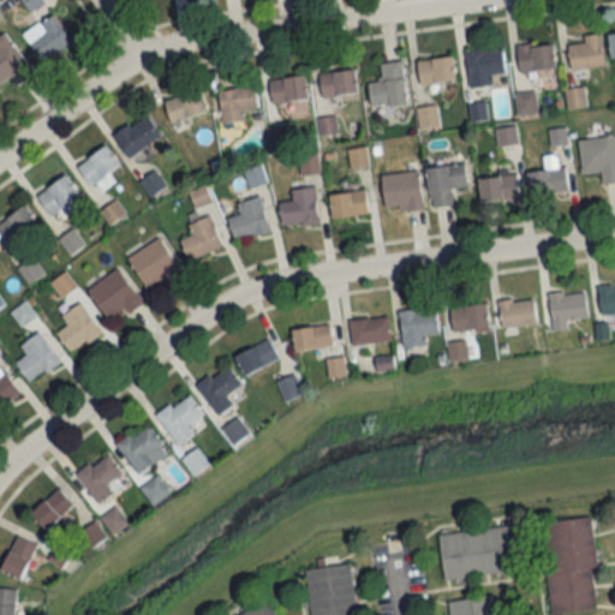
[(71,43),(52,15),(23,35),(42,64),(71,43)]
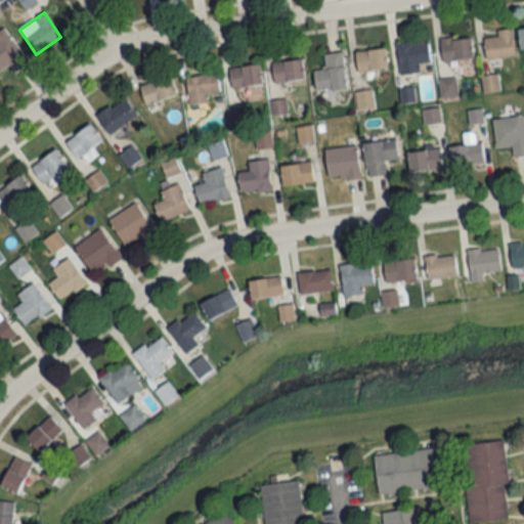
[(0,32),(0,71),(9,64),(14,72),(28,63),(4,29),(0,32)]
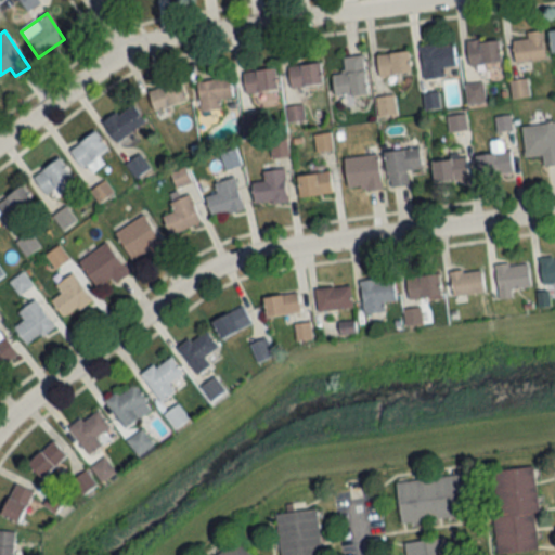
[(527,39),(513,41),(515,63),(545,60),(542,30),(526,33),(527,39)]
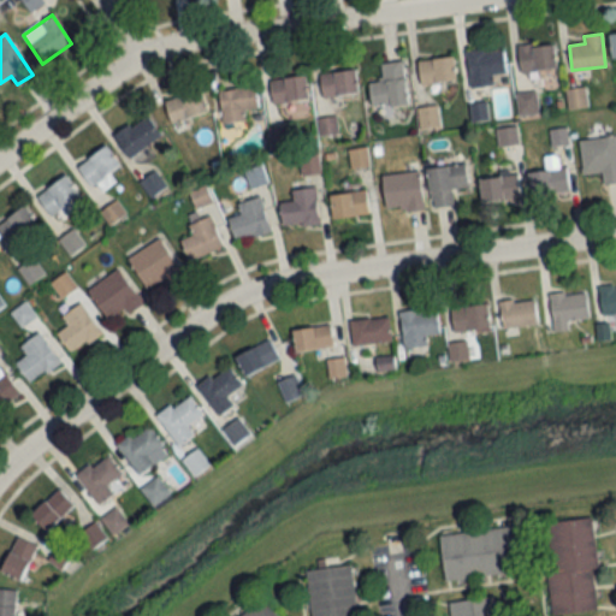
[(556,70),(554,43),(519,46),(521,72),(556,70)]
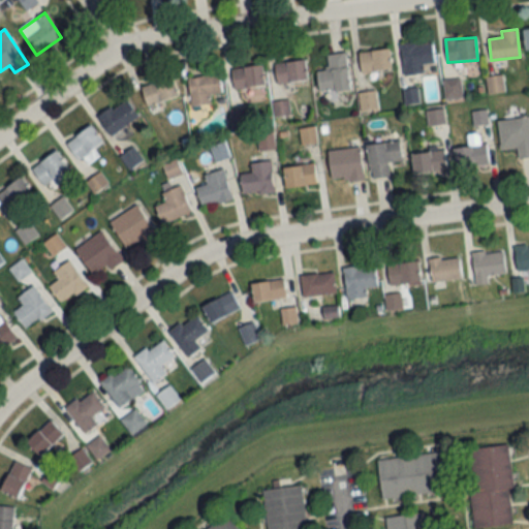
[(423,73),(422,64),(434,62),(431,40),(400,45),(404,76),(423,73)]
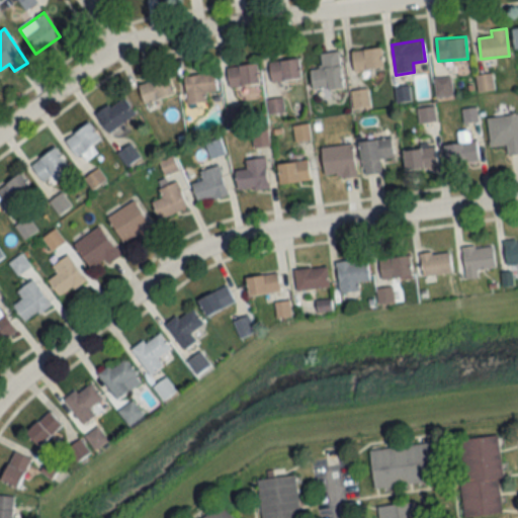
[(353,72),(383,70),(381,49),(351,52),(353,72)]
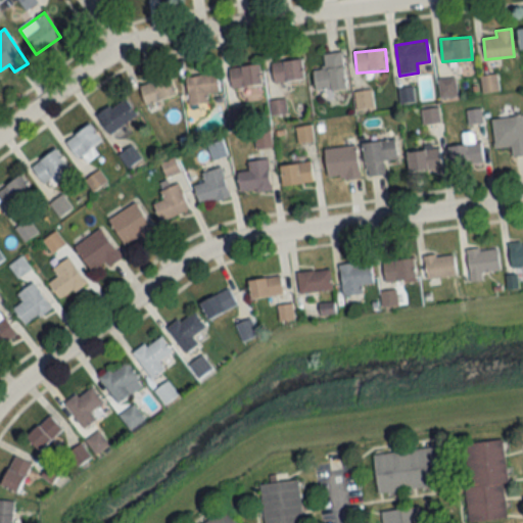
[(315,91),(345,89),(342,52),(323,54),(324,69),(313,69),(315,91)]
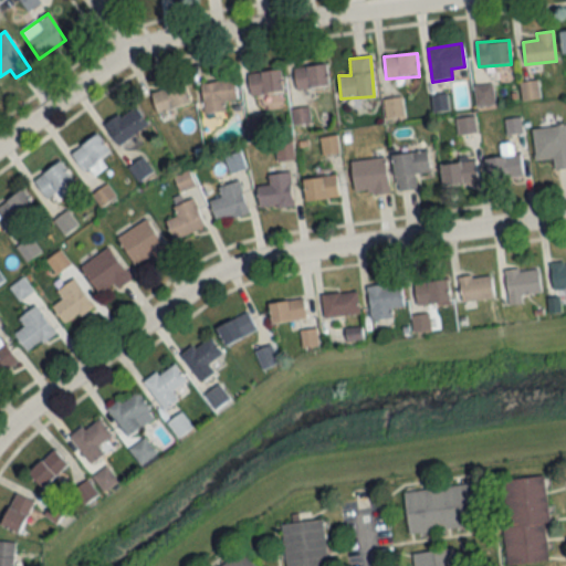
[(296,90),(328,86),(326,64),(294,69),(296,90)]
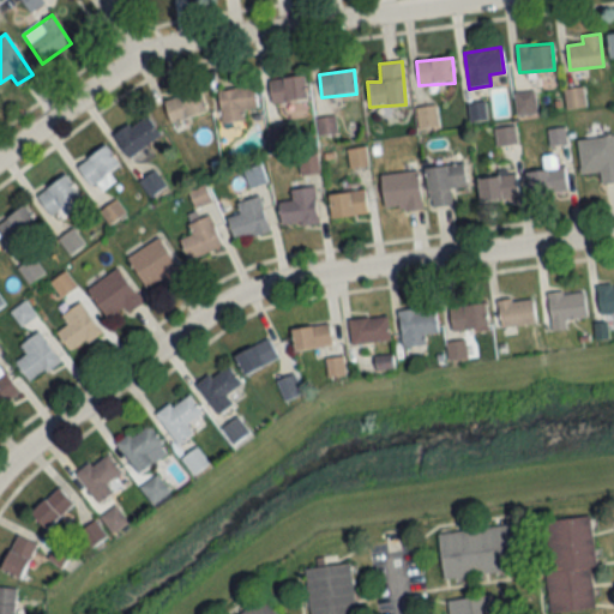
[(307,100),(304,74),(269,80),(274,106),(307,100)]
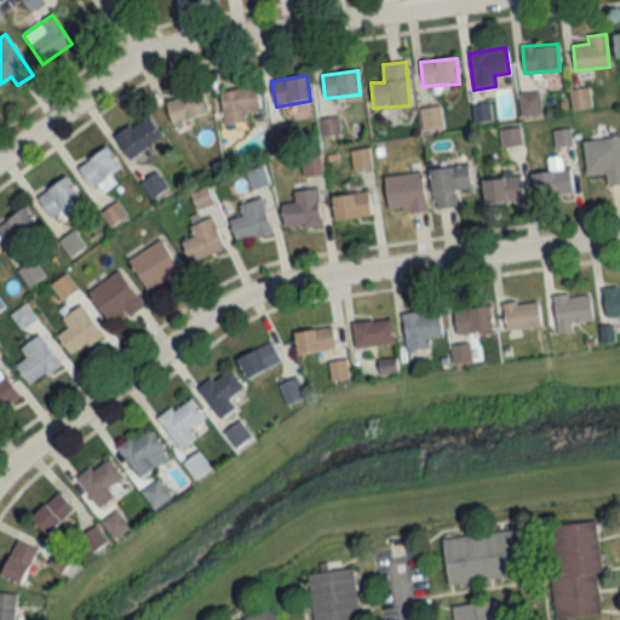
[(247,121),(246,110),(259,109),(257,87),(219,91),(223,124),(247,121)]
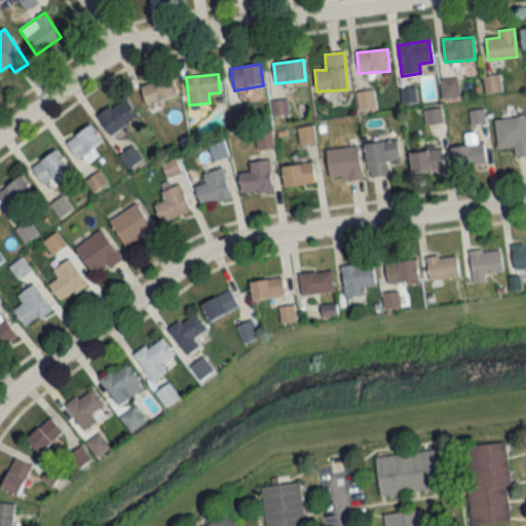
[(140,86),(146,106),(177,97),(171,77),(140,86)]
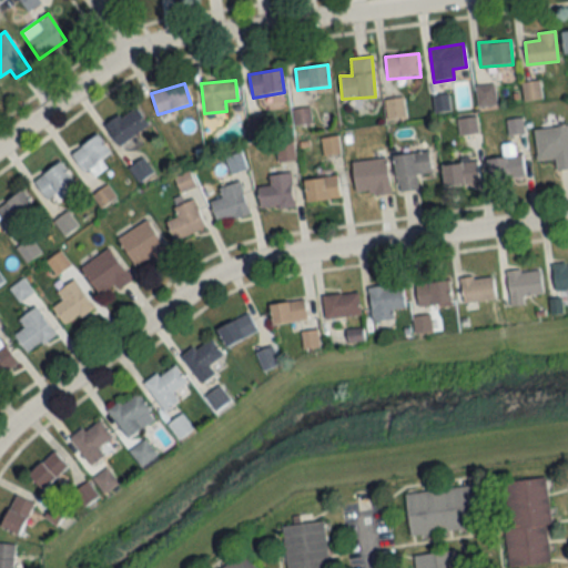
[(494,85),(477,85),(477,105),(495,104),(494,85)]
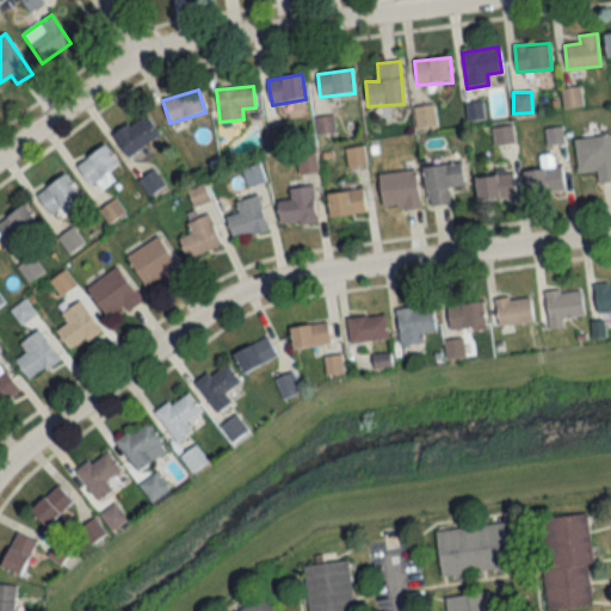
[(414,109),(417,129),(436,127),(433,106),(414,109)]
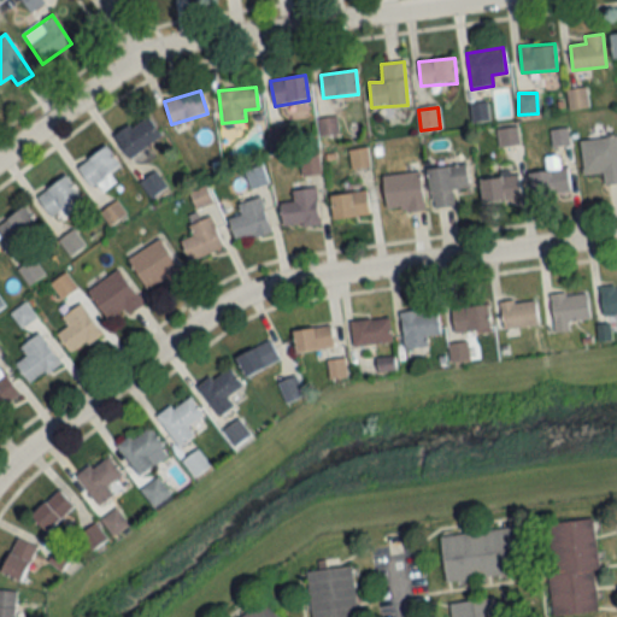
[(160,135),(145,115),(115,139),(130,159),(160,135)]
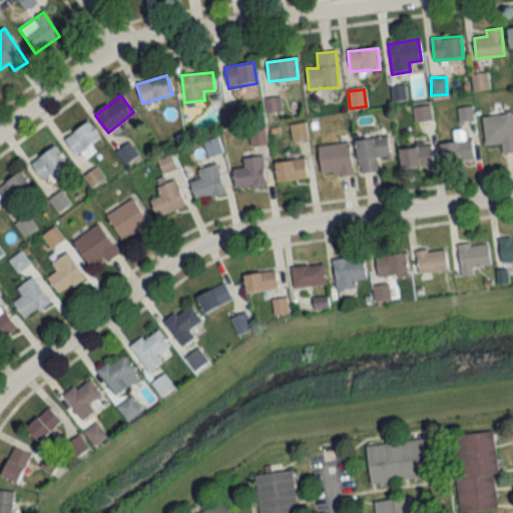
[(429,106),(413,108),(415,123),(432,120),(429,106)]
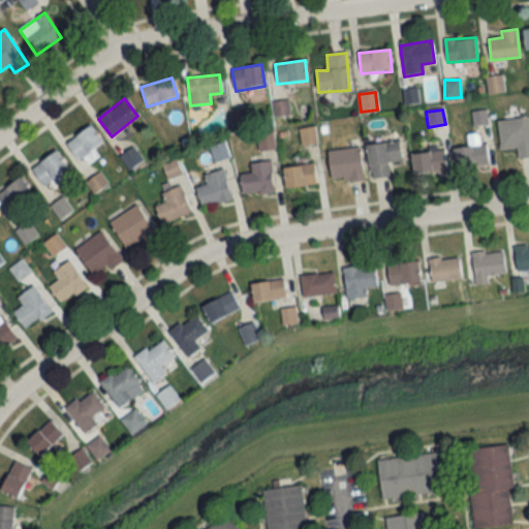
[(473,127),(489,124),(486,111),(471,113),(473,127)]
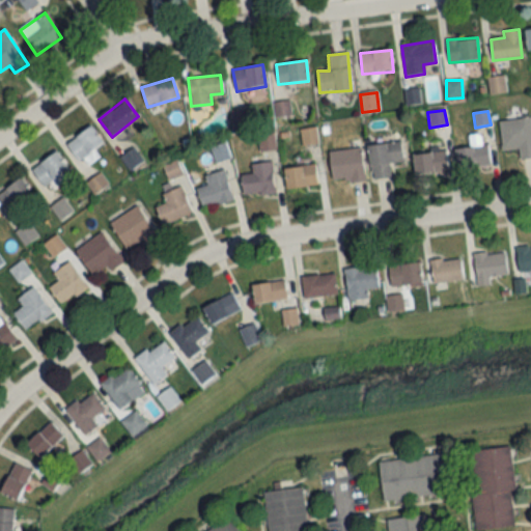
[(519,160),(530,158),(530,120),(530,117),(499,121),(502,150),(518,149),(519,160)]
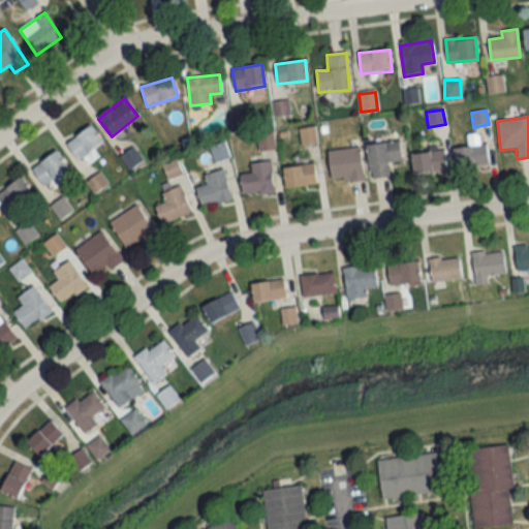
[(102,139),(86,126),(67,148),(83,161),(102,139)]
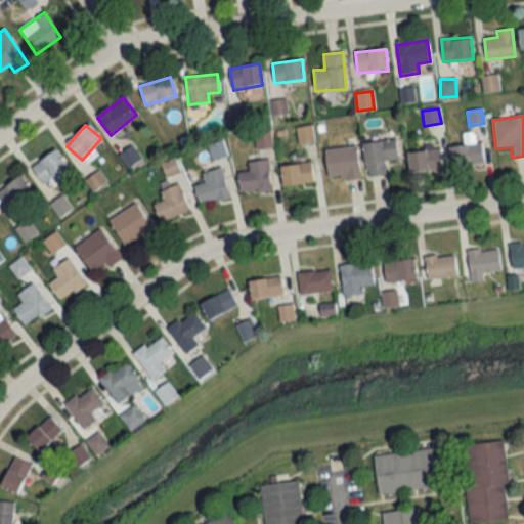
[(300,143),(313,139),(309,126),(296,130),(300,143)]
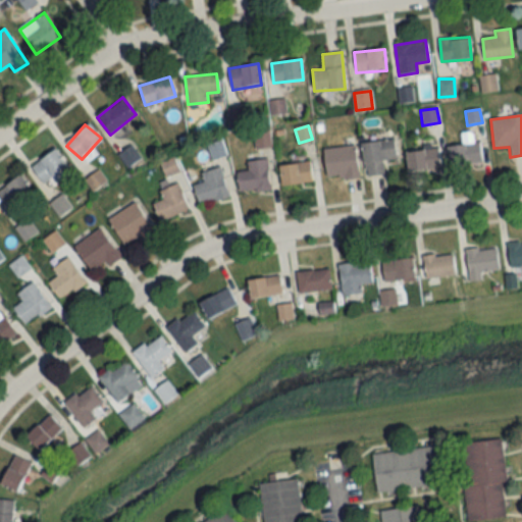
[(270,145),(268,132),(256,135),(258,147),(270,145)]
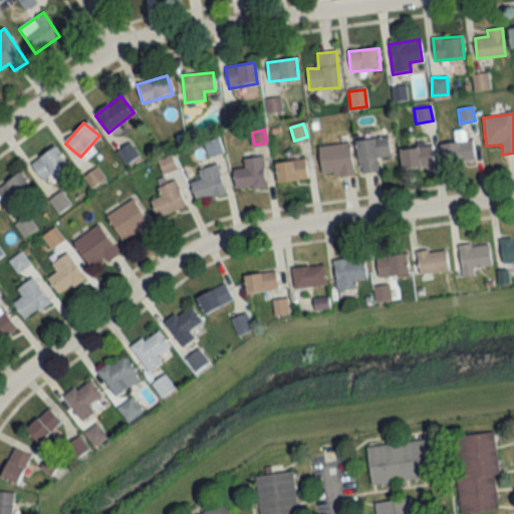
[(223,154),(218,138),(203,142),(208,158),(223,154)]
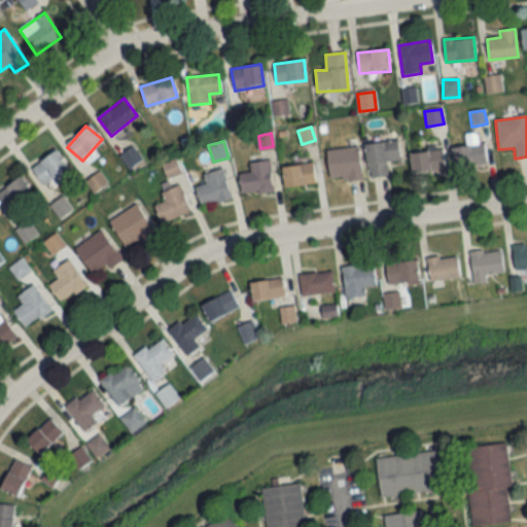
[(399,161),(397,141),(365,145),(370,178),(388,176),(387,163),(399,161)]
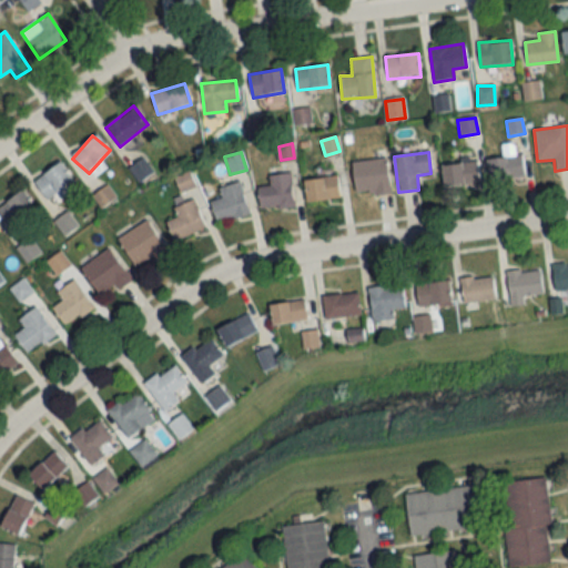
[(525,178),(523,155),(487,159),(489,181),(525,178)]
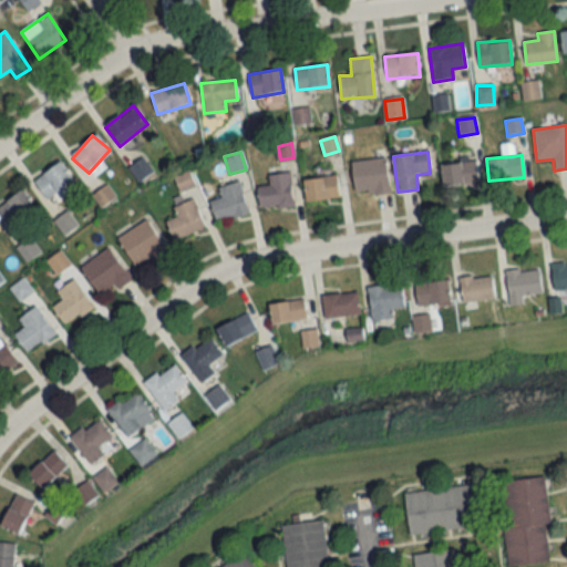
[(138,182),(152,171),(141,158),(129,169),(138,182)]
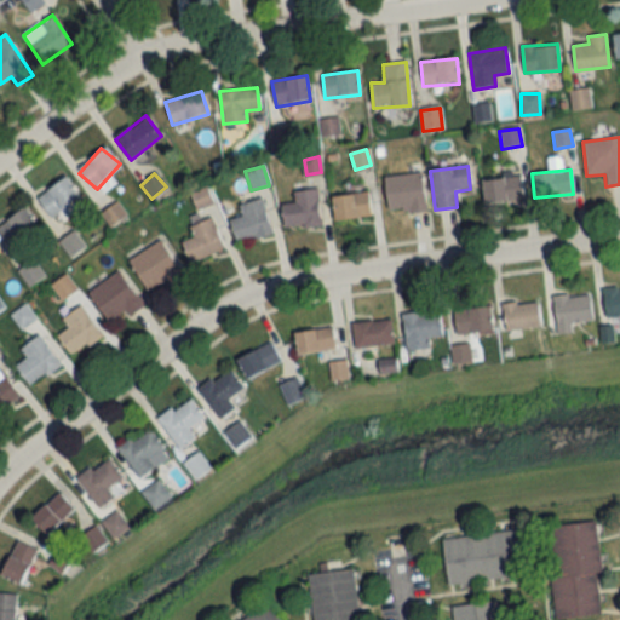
[(388,214),(426,212),(423,173),(385,177),(388,214)]
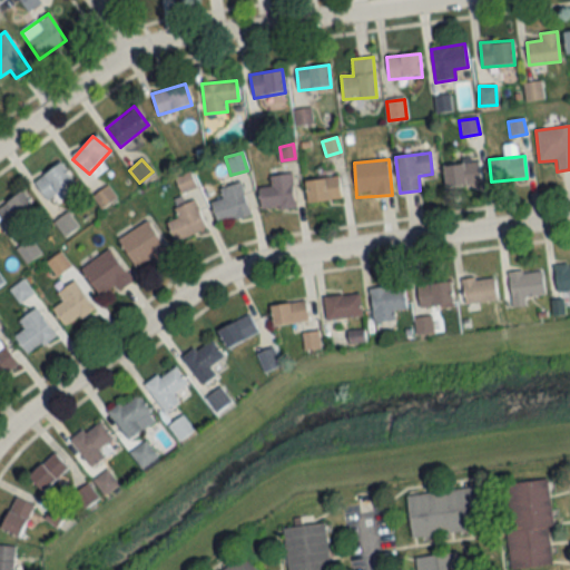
[(481,184),(479,163),(444,166),(446,188),(481,184)]
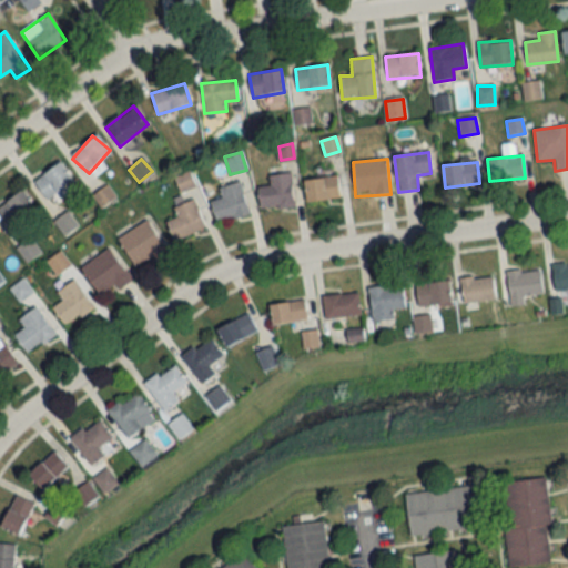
[(33,182),(47,200),(73,181),(60,163),(33,182)]
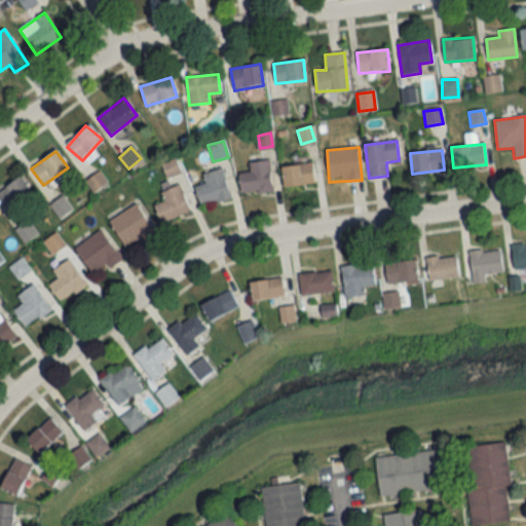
[(181,173),(175,158),(161,165),(167,179),(181,173)]
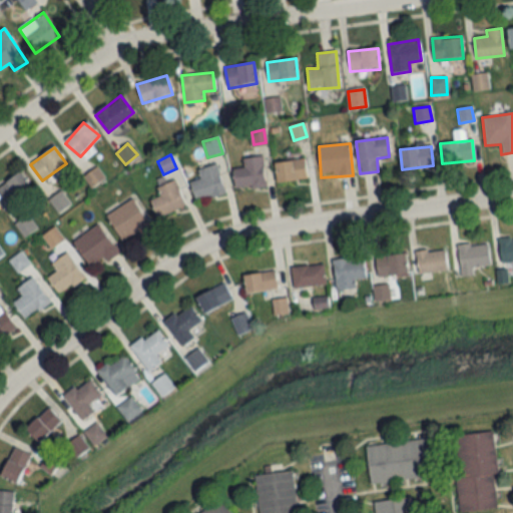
[(234,188),(265,187),(264,156),(243,157),(244,168),(234,168),(234,188)]
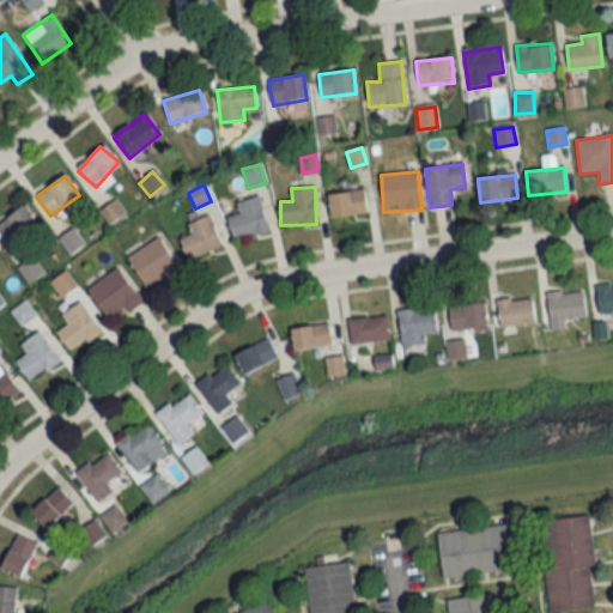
[(331,218),(366,214),(364,190),(328,194),(331,218)]
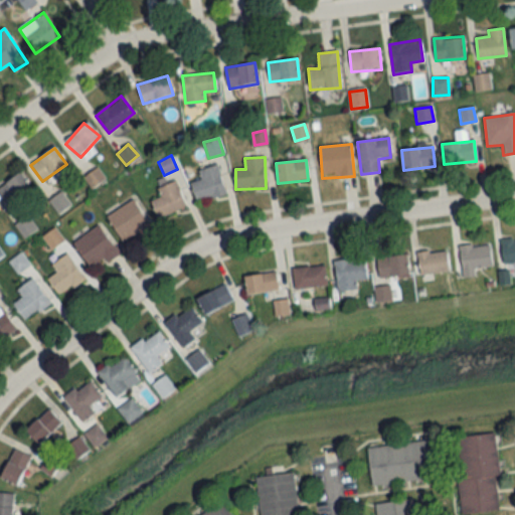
[(191,182),(196,201),(225,193),(217,165),(198,169),(201,180),(191,182)]
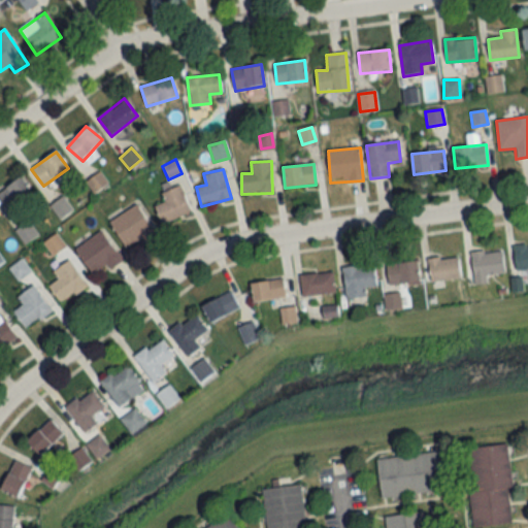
[(0,193),(0,200),(10,212),(34,193),(21,176),(0,193)]
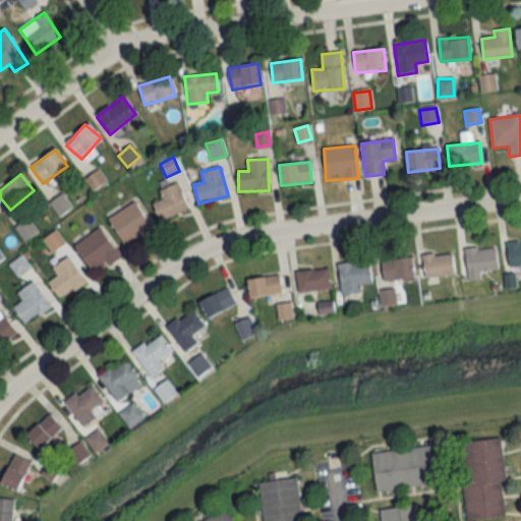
[(159,191),(163,198),(153,204),(161,222),(189,210),(177,183),(159,191)]
